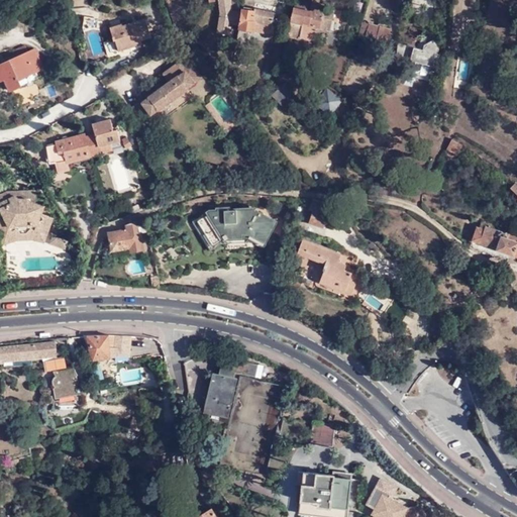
[(232,10),(230,0),(209,0),(210,1),(214,0),(218,0),(221,15),(218,29),(230,31),(231,22),(239,24),(241,12),(232,10)]
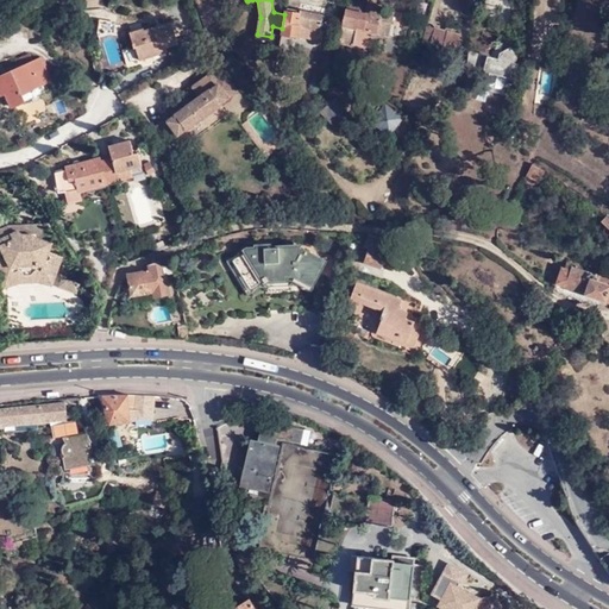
[(363,29),(377,32),(380,20),(389,22),(391,23),(394,12),(381,8),(381,6),(364,1),(363,2),(347,2),(340,42),(355,44),(358,24),(363,25),(363,29)]
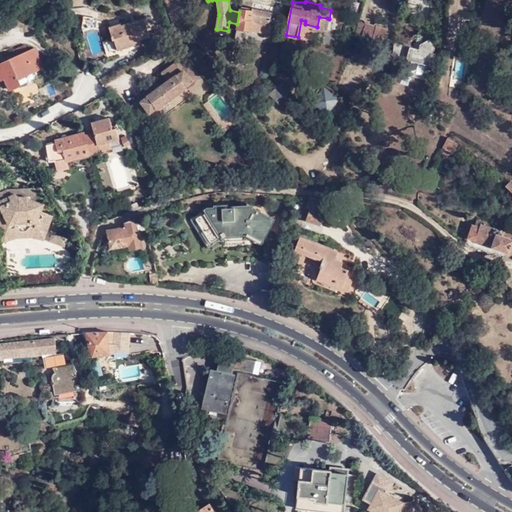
[(250,20),(252,10),(240,7),(239,12),(237,24),(237,27),(269,32),(270,23),(250,20)]
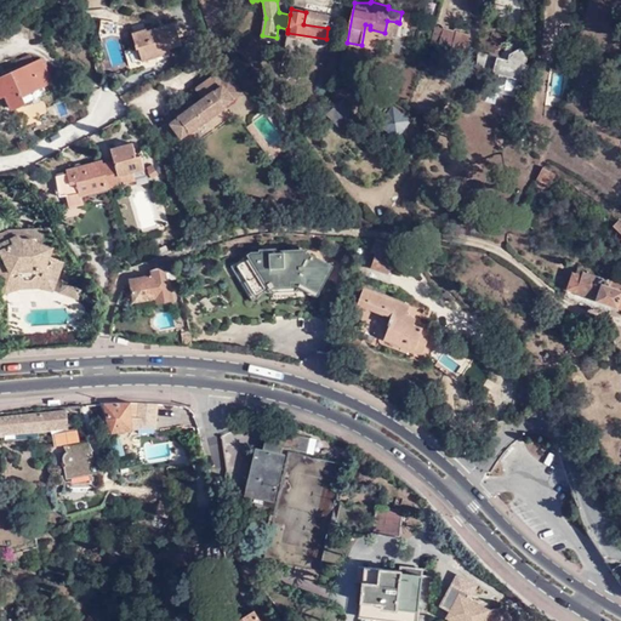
[(330,15),(306,10),(306,12),(303,24),(328,28),(330,15)]
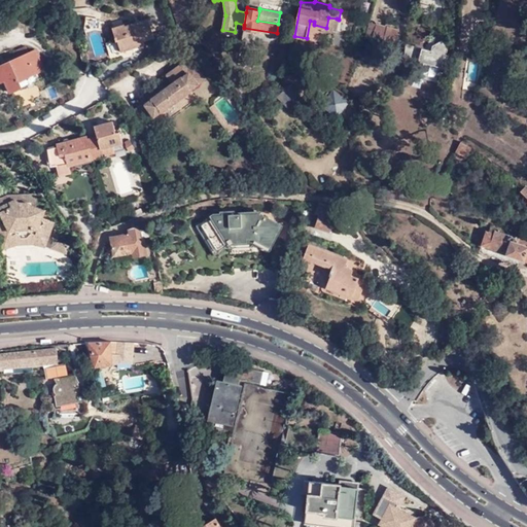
[(100,19),(85,15),(83,25),(98,28),(100,19)]
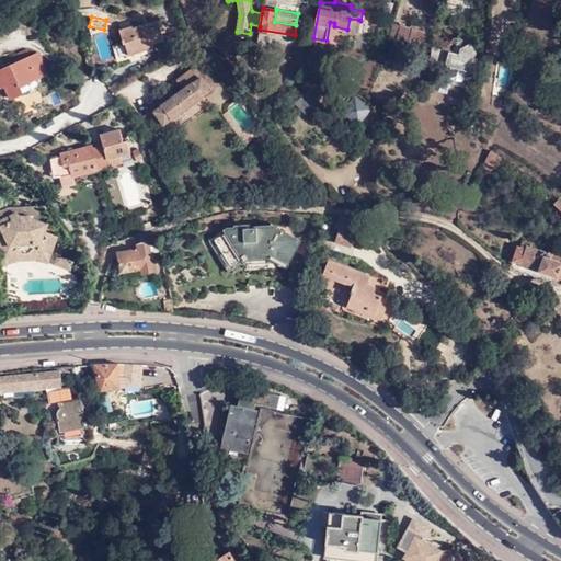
[(137,43),(150,39),(150,42),(162,38),(156,18),(130,25),(130,24),(117,27),(121,41),(121,42),(123,42),(125,52),(139,47),(137,43)]
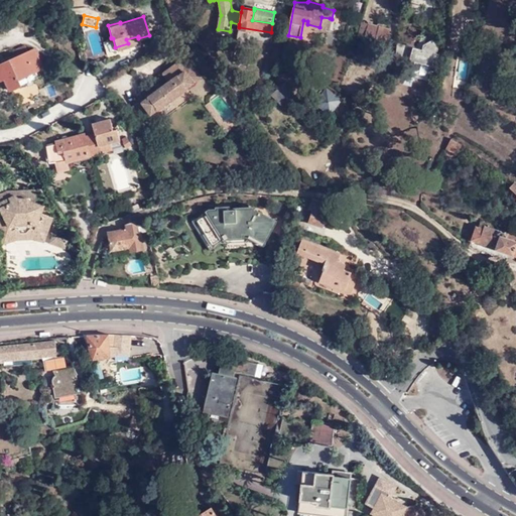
[(321,17),(319,27),(328,28),(330,18),(321,17)]
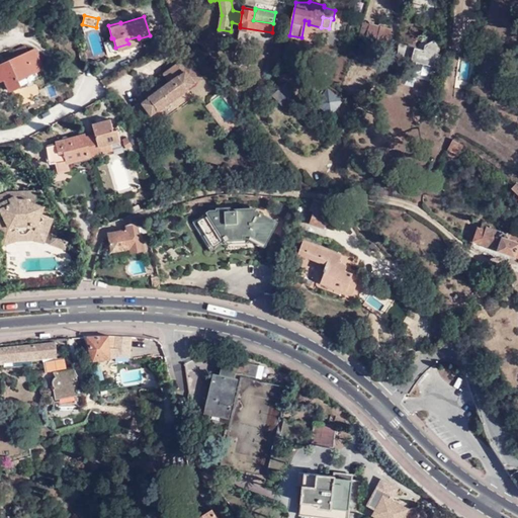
[(365,34),(368,22),(363,21),(362,23),(359,33),(365,34)]
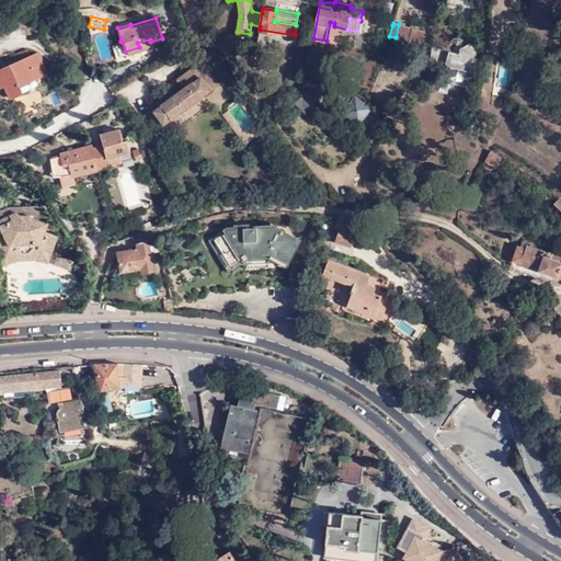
[(396,37),(420,44),(423,30),(399,23),(399,24),(396,37)]
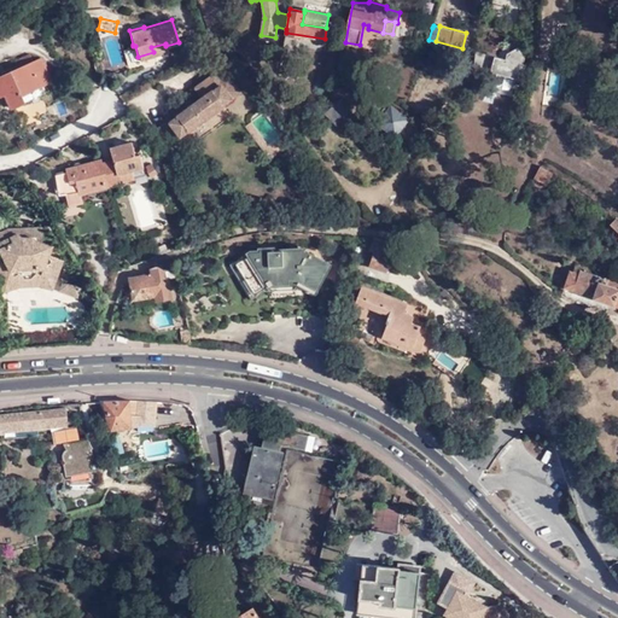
[(489,71),(520,79),(524,63),(523,63),(525,53),(522,53),(524,46),(517,45),(508,50),(505,52),(499,51),(497,47),(500,40),(485,36),(483,35),(481,47),(479,48),(485,50),(484,53),(479,52),(477,71),(477,73),(488,76),(489,71)]
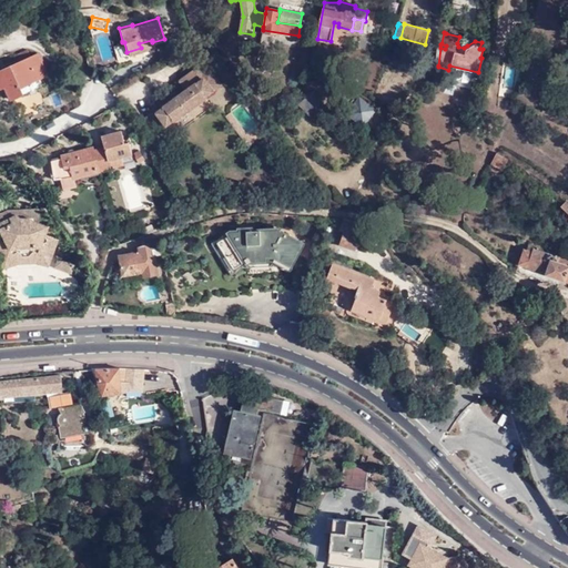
[(128,54),(153,46),(152,42),(152,40),(139,43),(141,48),(127,52),(128,54)]
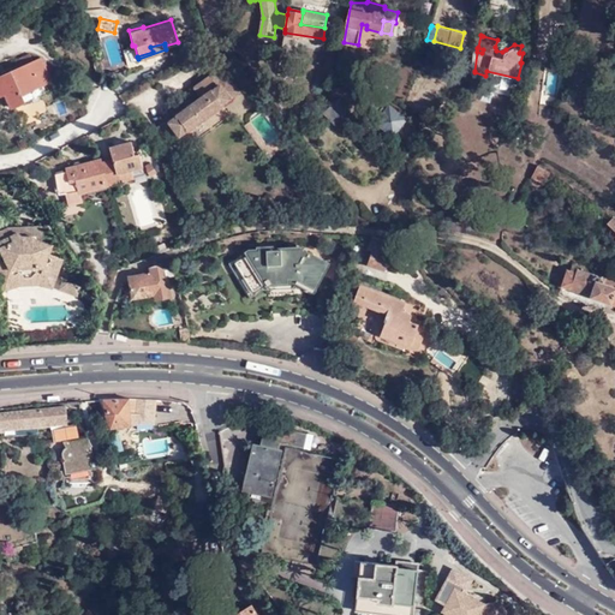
[(124,63),(138,59),(137,57),(135,46),(132,46),(132,45),(121,48),(124,63)]
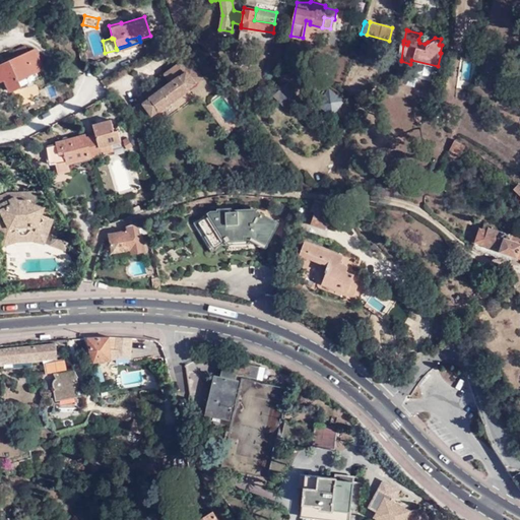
[(18,79),(44,67),(36,48),(0,63),(0,73),(2,73),(9,90),(21,85),(18,79)]
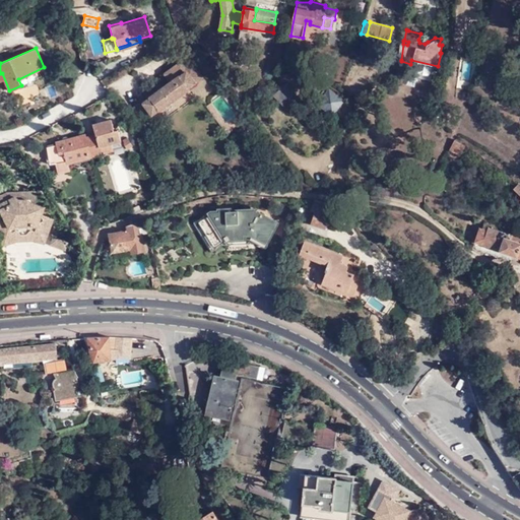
[(190,73),(185,66),(181,60),(165,72),(171,80),(149,95),(150,95),(143,102),(151,113),(187,88),(189,86),(184,78),(190,73)]
